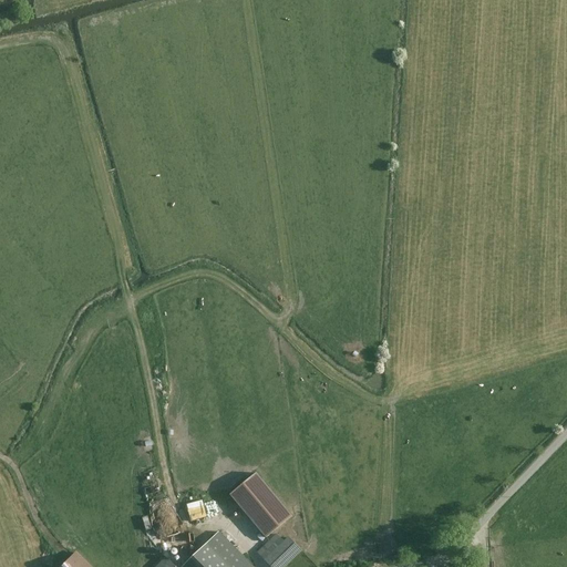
[(291,516),(254,474),(229,496),(268,537),(291,516)]
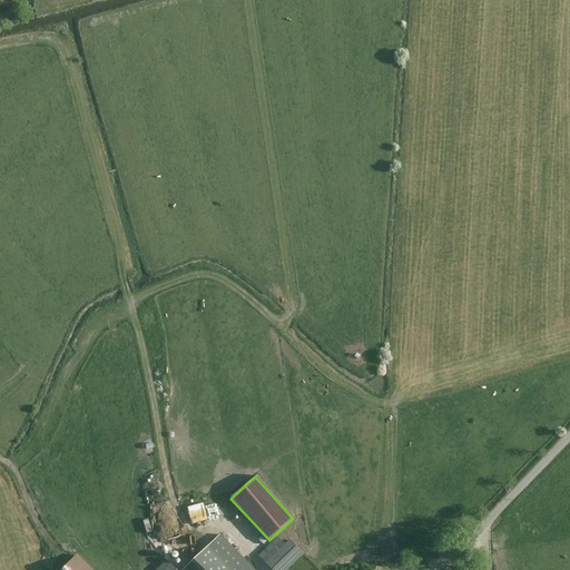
[(207,503),(190,505),(193,523),(209,521),(207,503)]
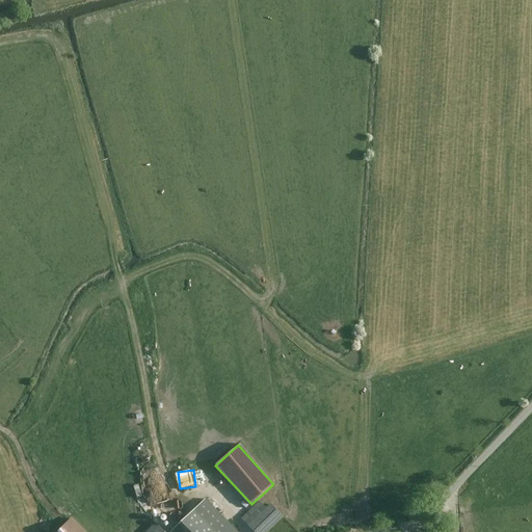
[(237,531),(205,499),(171,531),(237,531)]
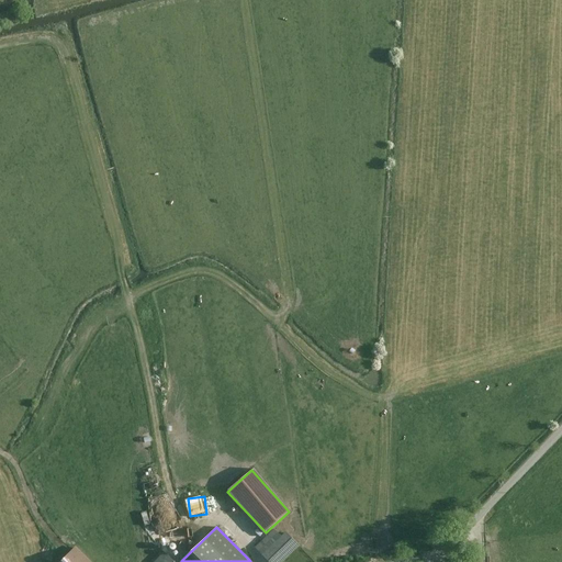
[(288,561),(303,548),(288,534),(282,539),(274,530),(255,550),(267,561),(288,561)]
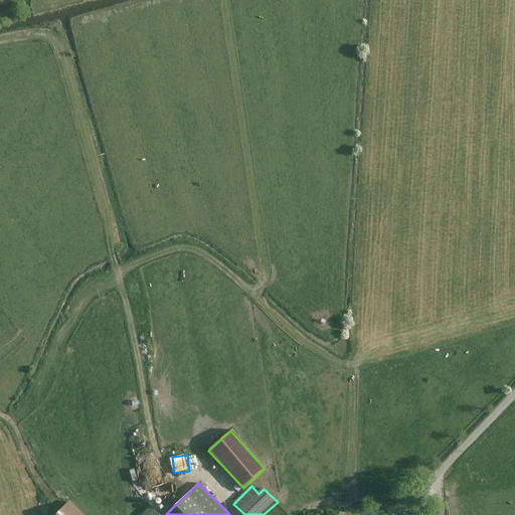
[(79,514),(68,503),(55,514),(79,514)]
